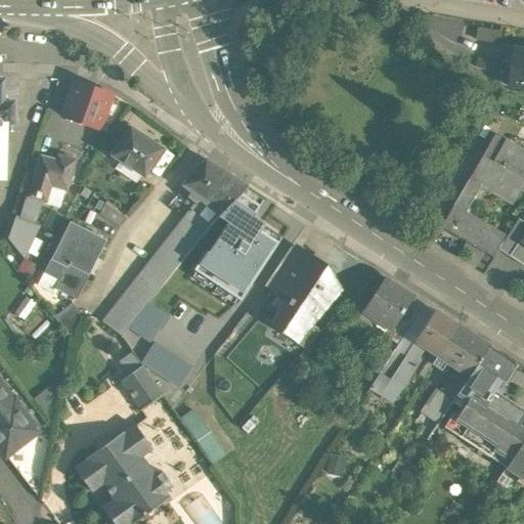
[(523,49),(514,48),(508,86),(523,87),(523,49)]
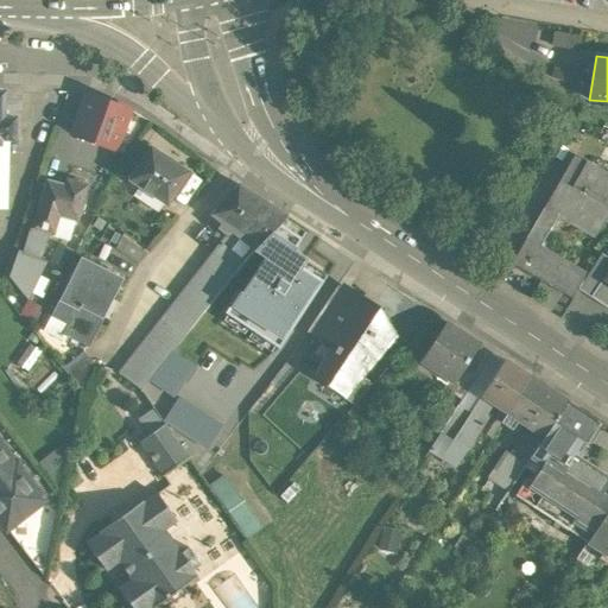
[(2,93),(0,93),(0,139),(13,140),(13,118),(2,118),(2,93)]
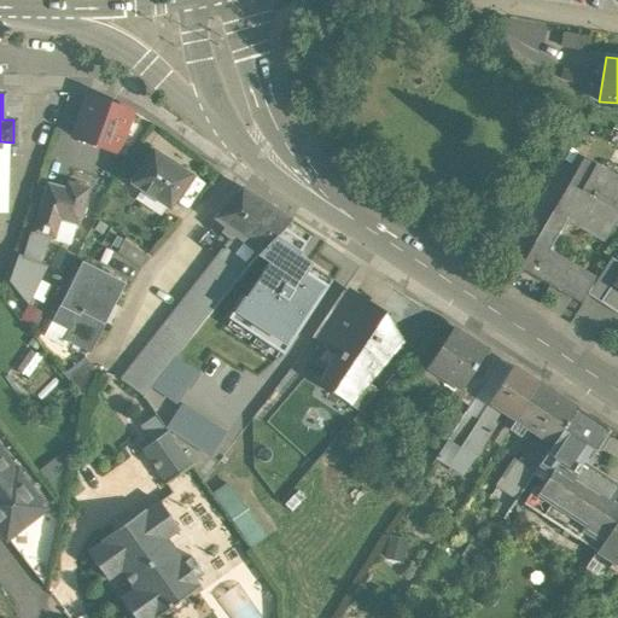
[(130,112),(88,97),(74,139),(115,153),(130,112)]
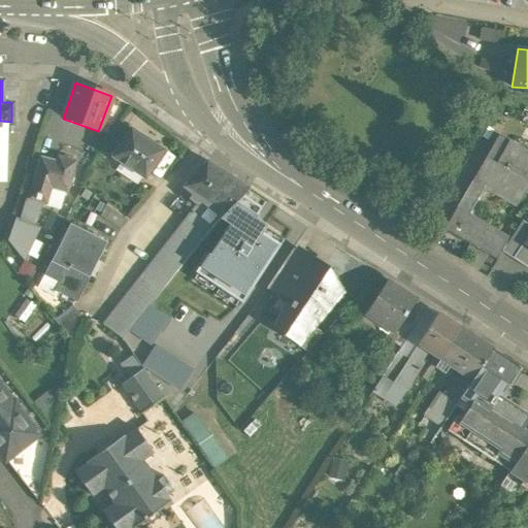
[(162,151),(131,128),(111,156),(143,178),(162,151)]
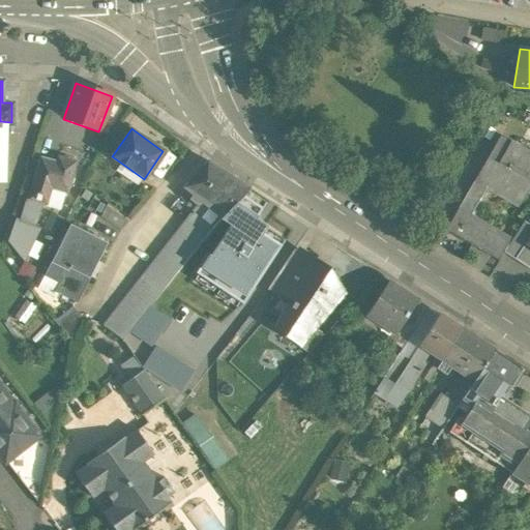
[(529,186),(529,154),(500,138),(445,231),(487,256),(499,233),(470,216),(484,192),(517,210),(528,190),(529,186)]
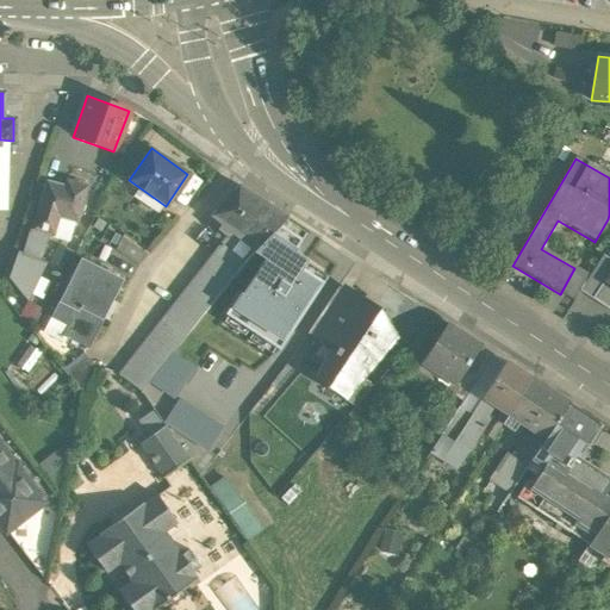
[(64,188),(47,182),(32,230),(48,235),(51,236),(57,217),(75,223),(86,187),(67,181),(64,188)]
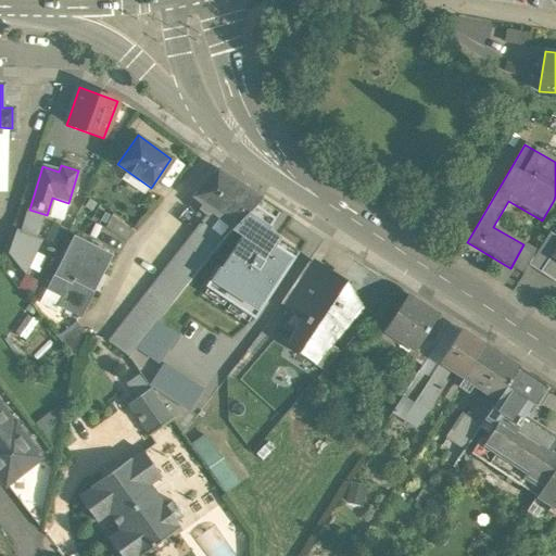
[(262,200),(217,169),(192,197),(202,205),(199,209),(207,216),(211,212),(231,229),(232,228),(255,205),(262,200)]
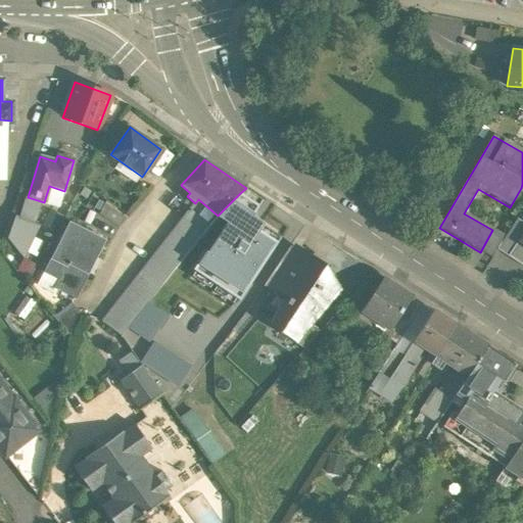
[(194,271),(238,299),(275,242),(260,233),(267,225),(254,217),(260,207),(240,193),(217,218),(226,223),(194,271)]
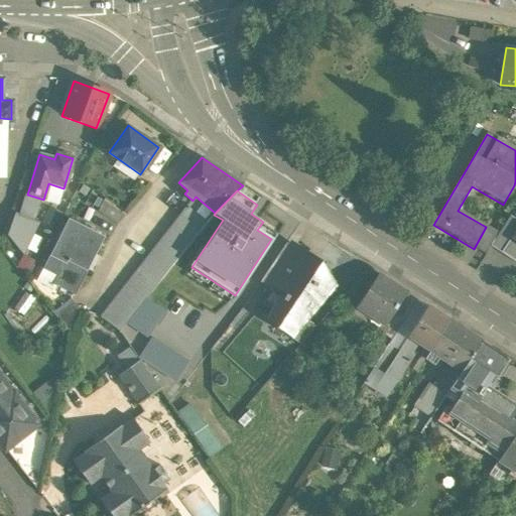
[(40,199),(27,195),(24,205),(37,209),(40,199)]
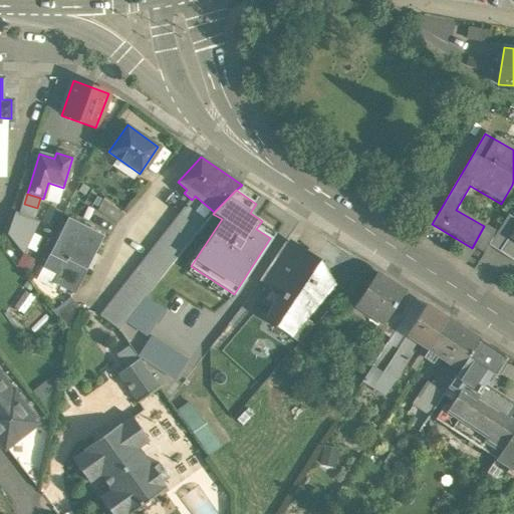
[(192,200),(100,316),(118,330),(127,319),(144,299),(170,266),(180,254),(196,233),(202,226),(213,214),(214,212),(195,196),(192,200)]
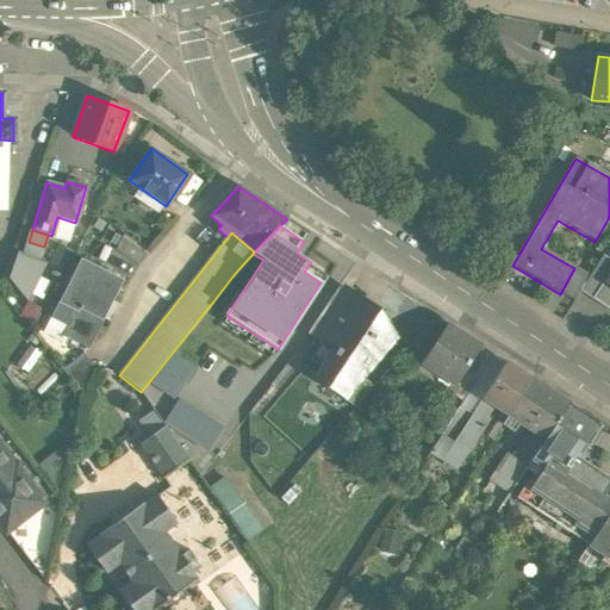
[(609,260),(602,255),(589,277),(579,291),(609,311),(609,288),(609,285),(609,260)]
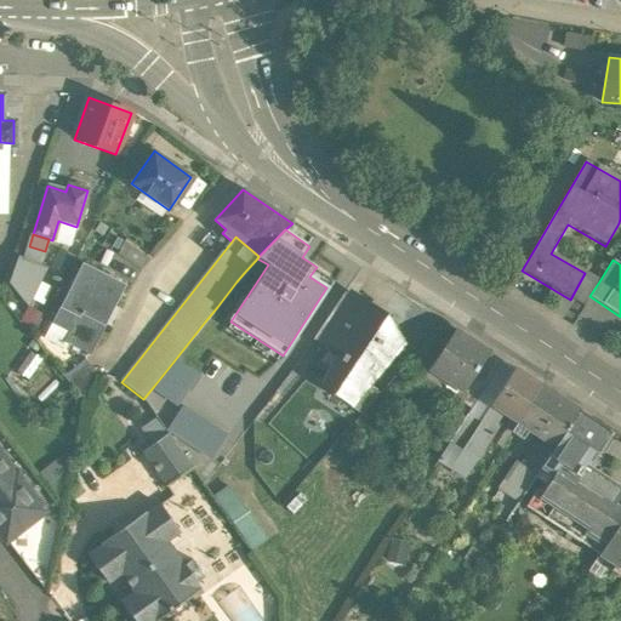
[(81,263),(52,324),(70,334),(66,343),(91,355),(126,285),(81,263)]
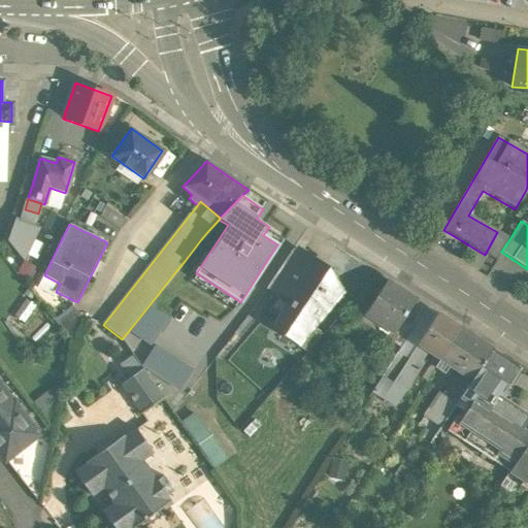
[(509,239),(497,232),(485,255),(496,261),(501,252),(509,239)]
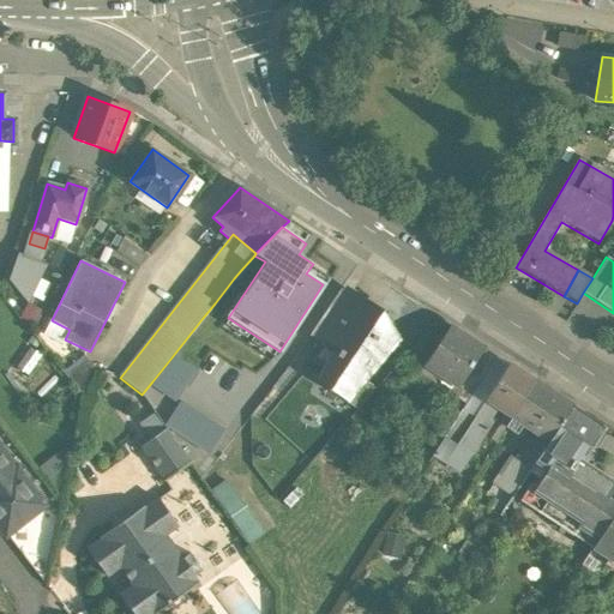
[(377,311),(342,287),(311,333),(309,336),(337,354),(320,379),(323,381),(324,379),(348,396),(347,397),(349,398),(366,373),(368,374),(378,360),(381,362),(396,342),(368,324),(377,311)]
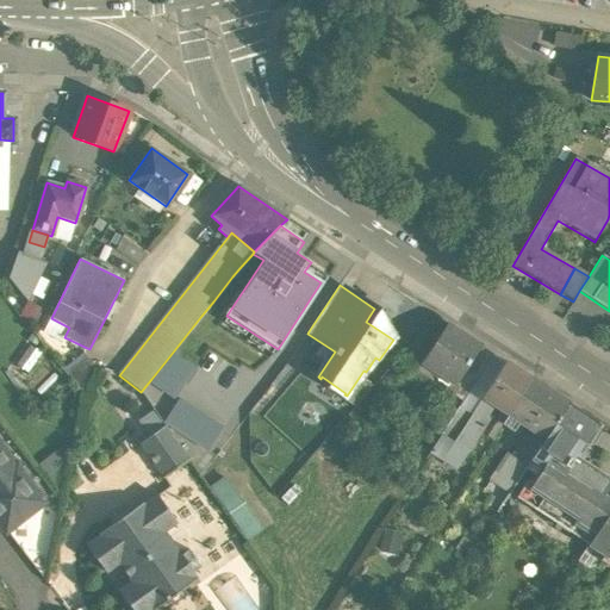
[(447,324),(421,363),(453,385),(454,386),(479,348),(458,334),(459,331),(447,324)]
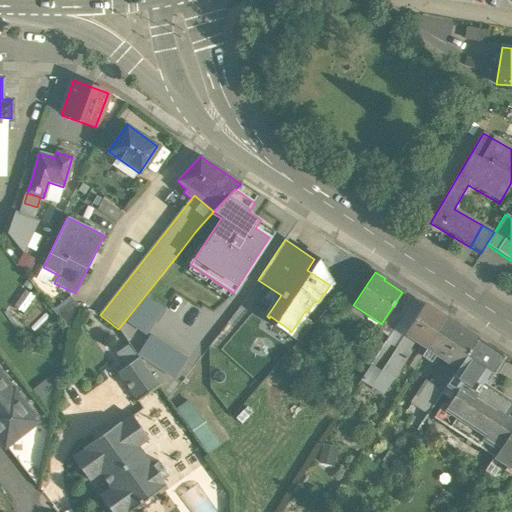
[(402,292),(381,324),(380,323),(376,329),(387,337),(412,298),(402,292)]
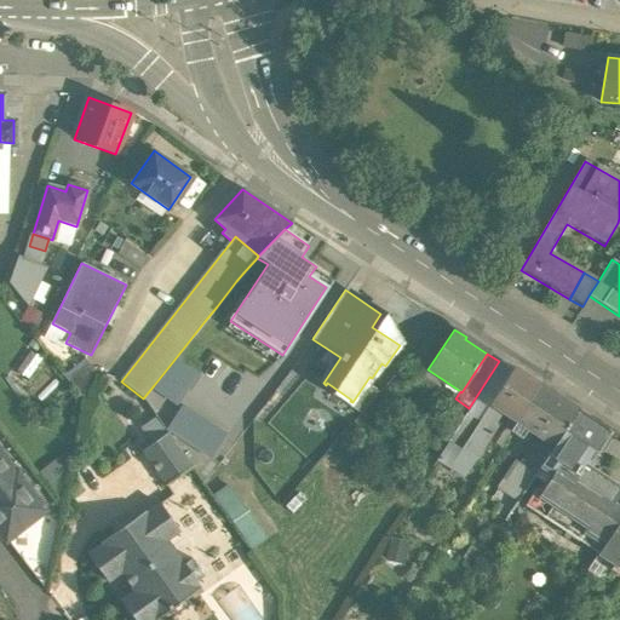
[(85,360),(63,377),(81,400),(93,371),(85,360)]
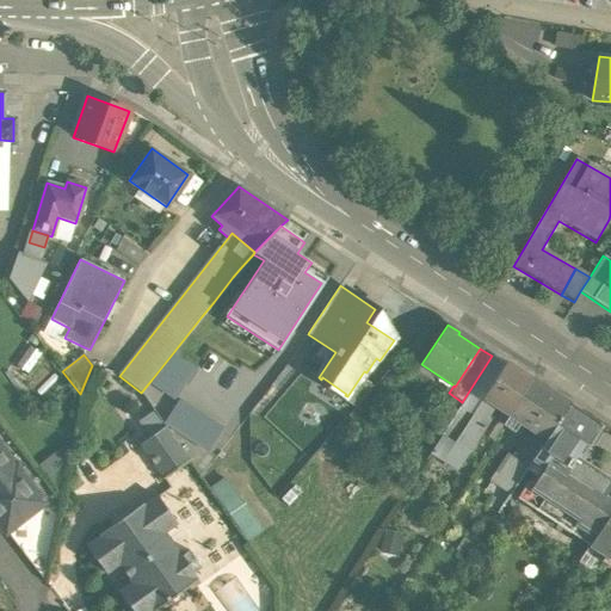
[(171,356),(152,380),(177,397),(184,383),(189,384),(196,370),(171,356)]
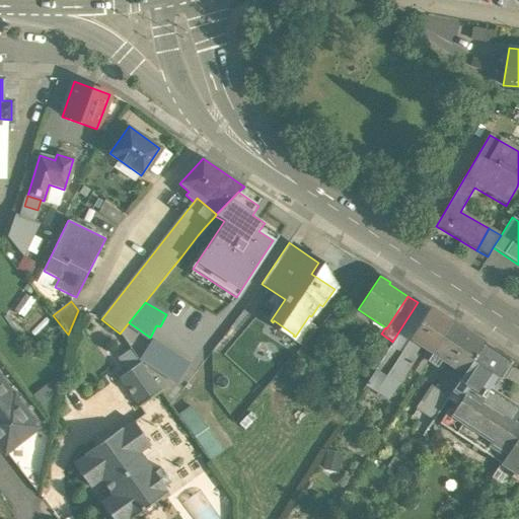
[(392,342),(390,346),(400,353),(403,349),(430,308),(429,308),(419,302),(418,302),(392,342)]
